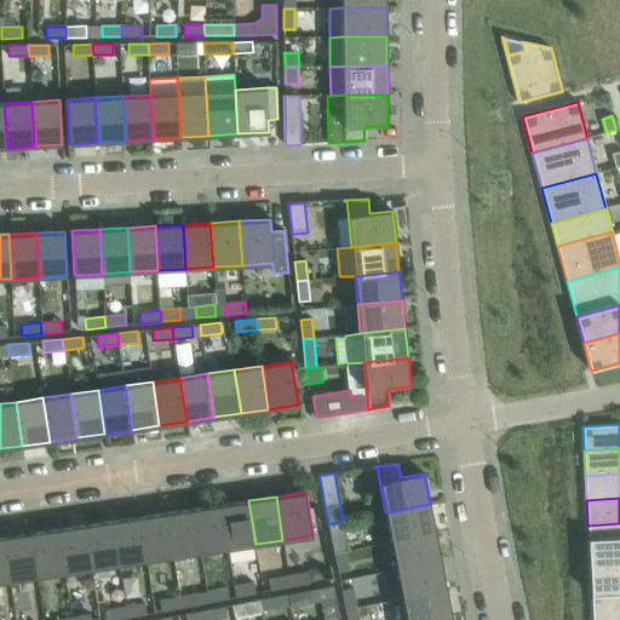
[(248,500),(222,504),(228,549),(256,544),(248,500)]
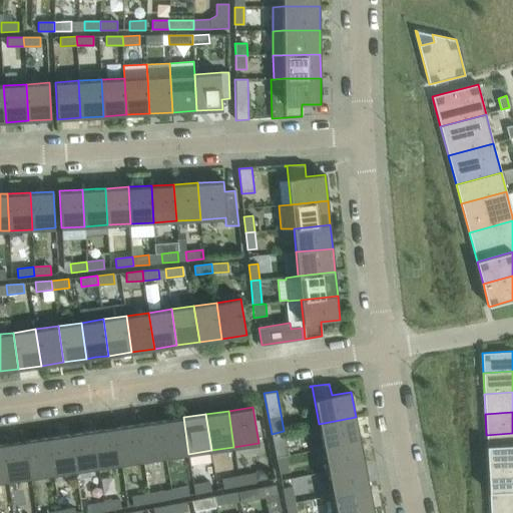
[(165,457),(188,454),(183,417),(160,421),(165,457)]
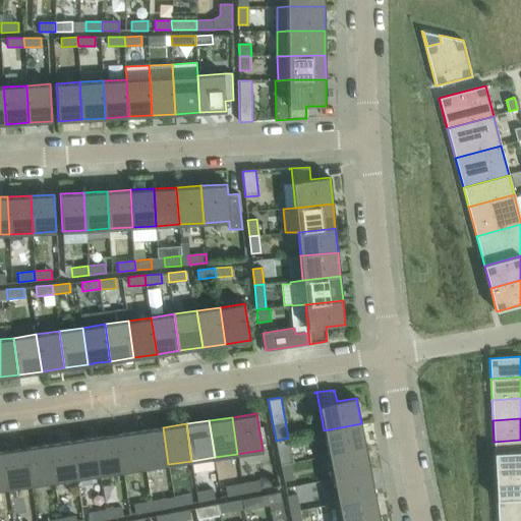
[(365,448),(361,423),(324,430),(329,455),(365,448)]
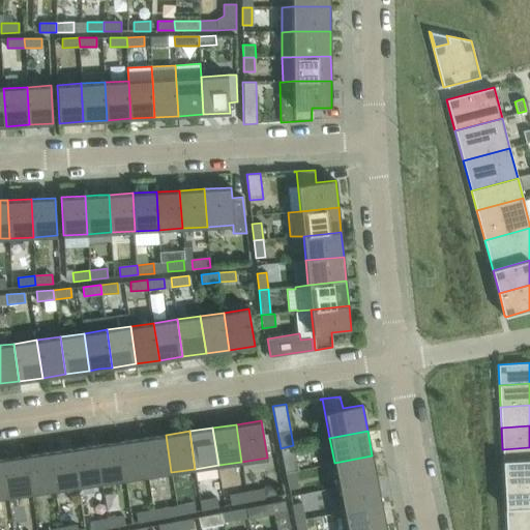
[(166,435),(143,438),(148,475),(171,472),(166,435)]
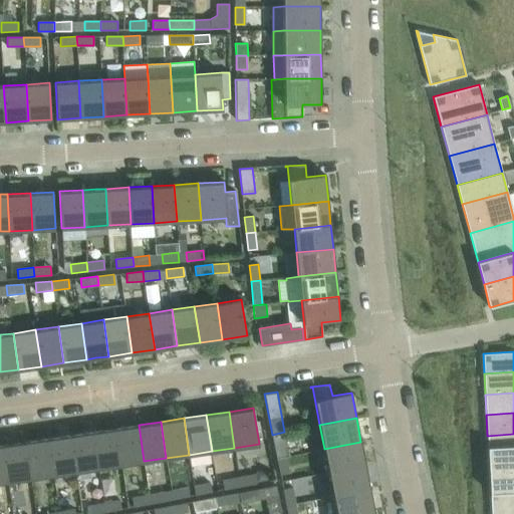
[(120,465),(144,461),(139,425),(115,428),(120,465)]
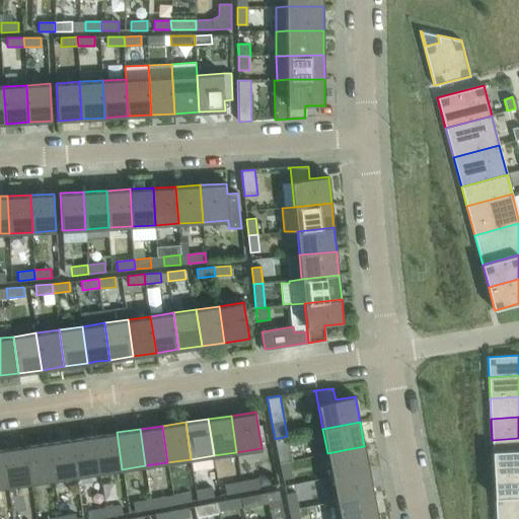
[(94,436),(96,454),(99,472),(122,469),(117,432),(96,435),(94,436)]
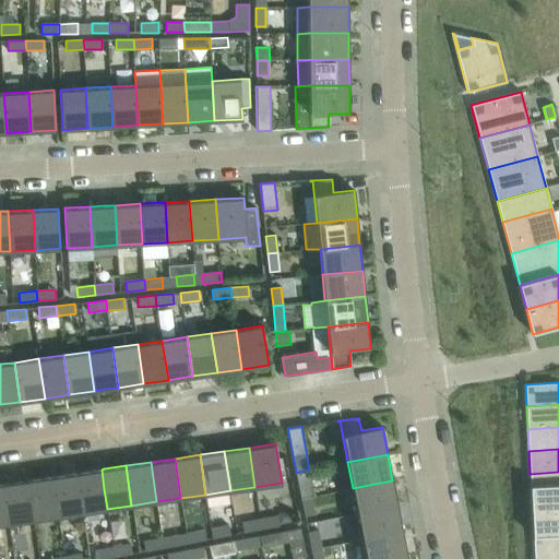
[(107,509),(104,489),(102,470),(76,473),(82,512),(104,509),(107,509)]
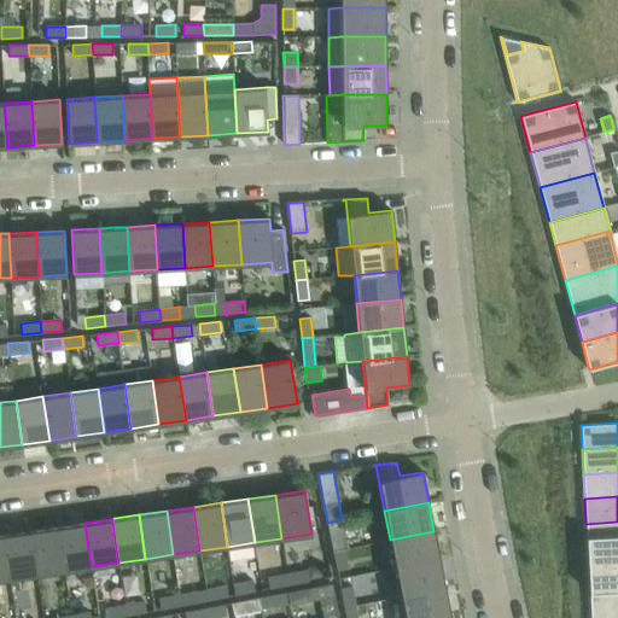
[(342,519),(327,523),(333,552),(344,549),(348,548),(342,519)]
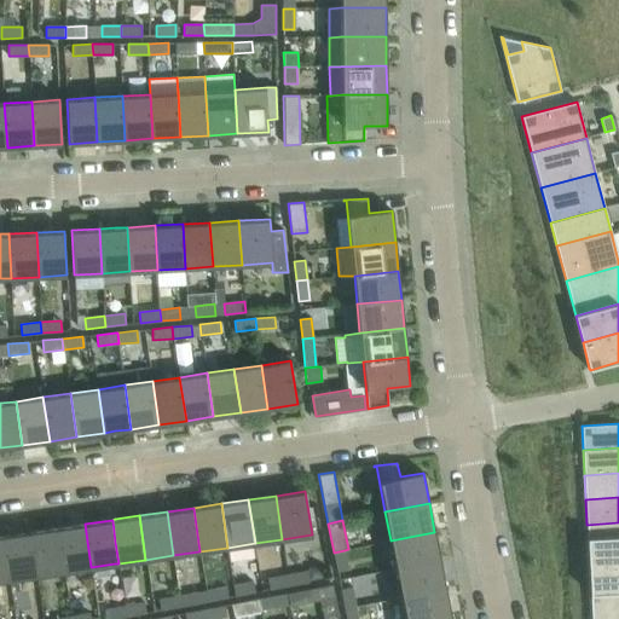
[(618,522),(586,525),(589,566),(618,563),(618,522)]
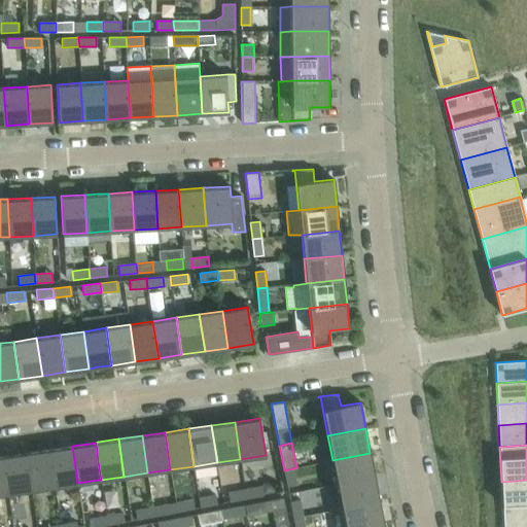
[(72,446),(48,449),(55,487),(77,483),(72,446)]
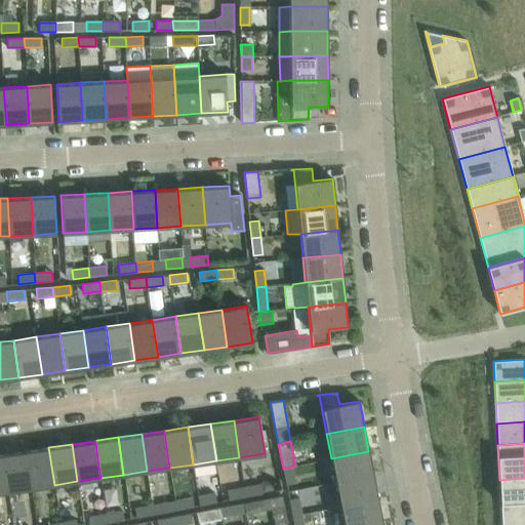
[(48,447),(26,451),(31,488),(54,485),(48,447)]
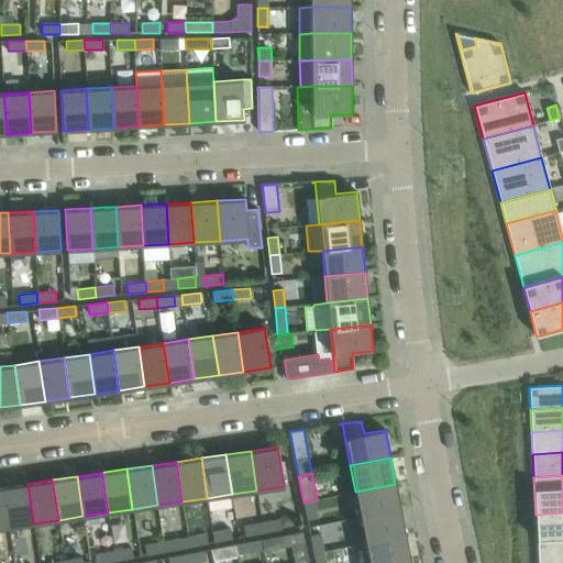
[(28,484),(2,487),(9,527),(33,523),(28,484)]
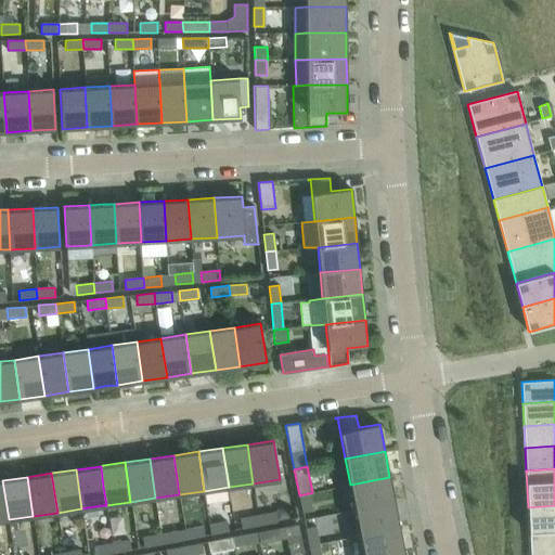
[(350,485),(356,510),(395,502),(389,477),(350,485)]
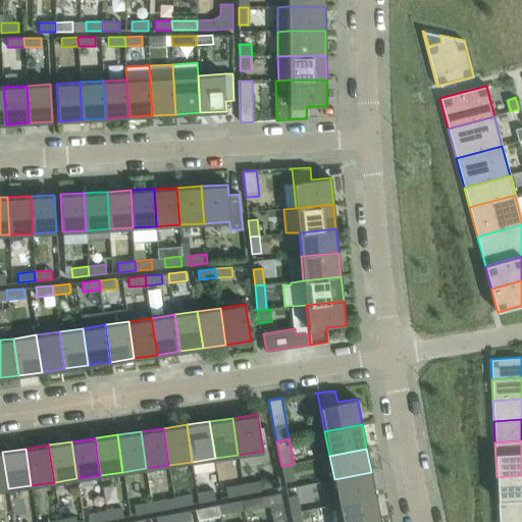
[(294,480),(291,464),(281,466),(284,482),(294,480)]
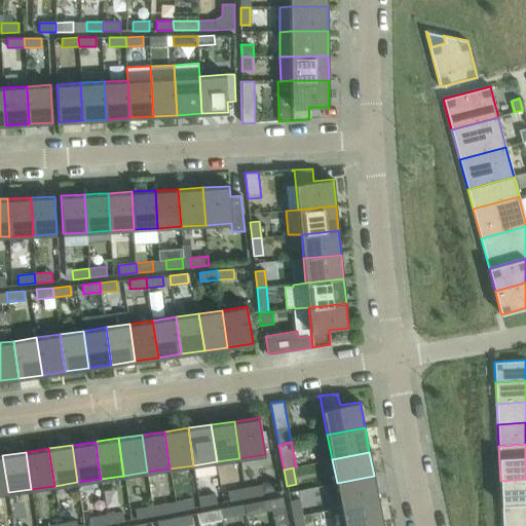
[(379,500),(374,476),(337,483),(341,508),(379,500)]
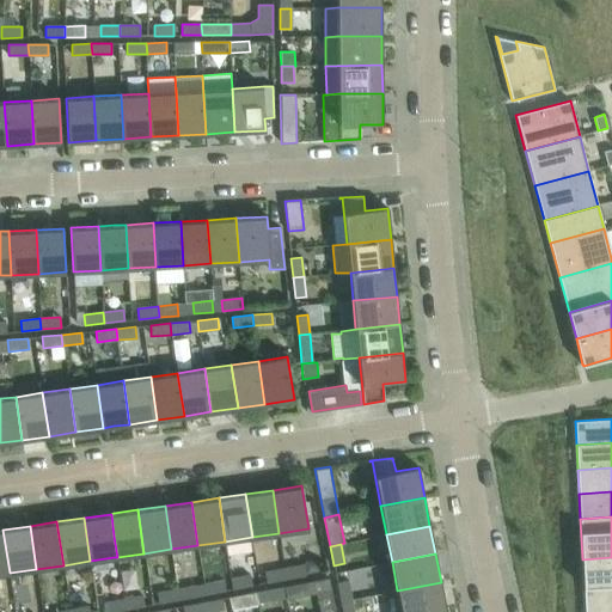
[(611,583),(611,557),(582,560),(583,586),(611,583)]
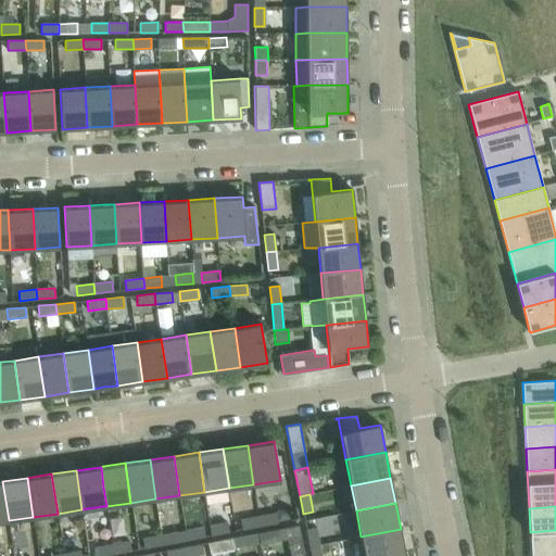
[(281,509),(276,510),(276,513),(278,522),(289,520),(288,514),(281,509)]
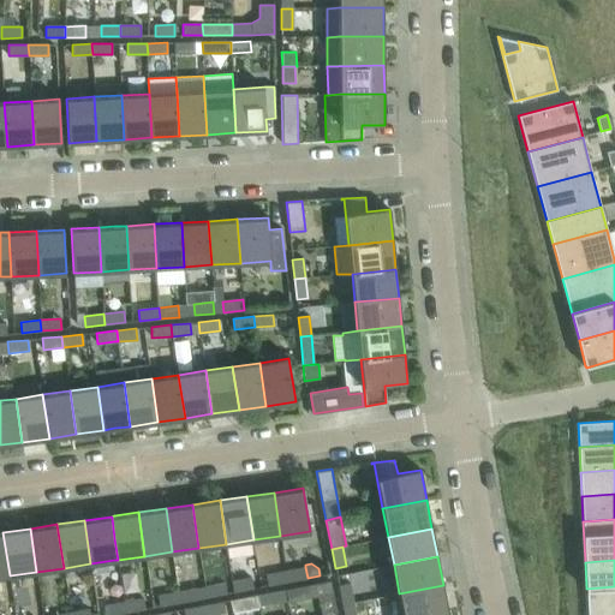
[(305,567),(286,571),(287,581),(308,578),(305,567)]
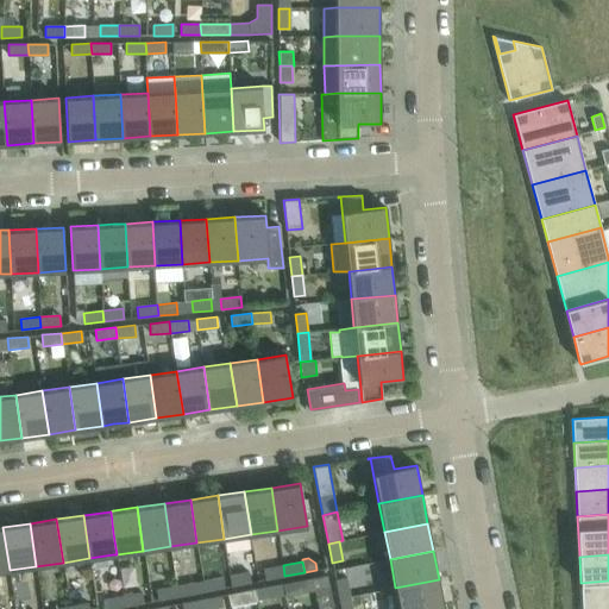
[(265,579),(284,576),(283,565),(263,569),(265,579)]
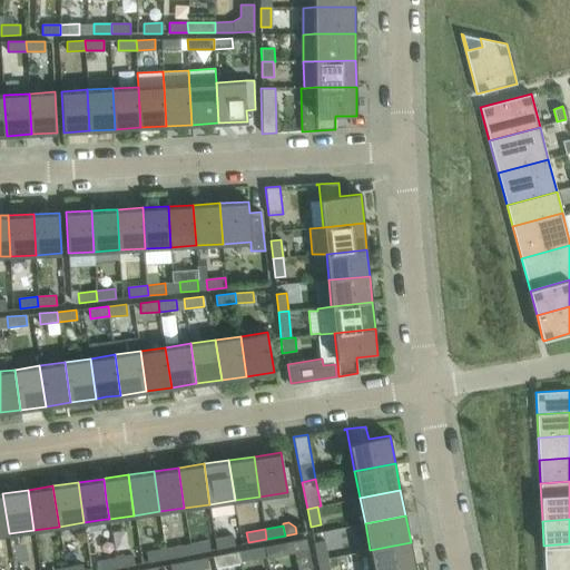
[(216,549),(235,546),(233,536),(215,539),(216,549)]
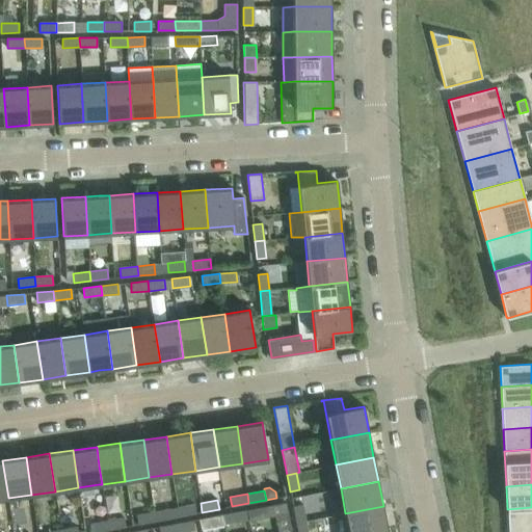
[(179,516),(196,513),(194,504),(178,507),(179,516)]
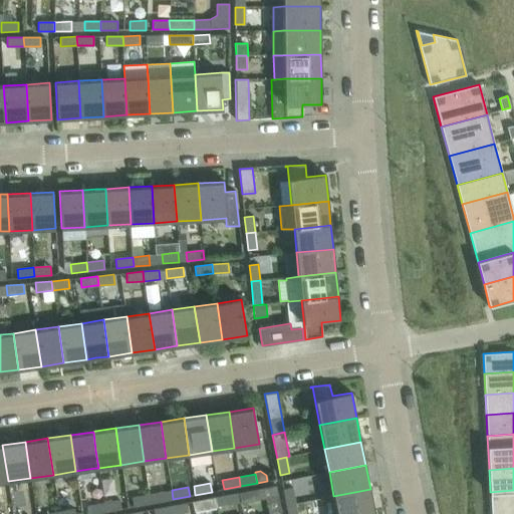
[(283,489),(286,505),(295,504),(292,487),(283,489)]
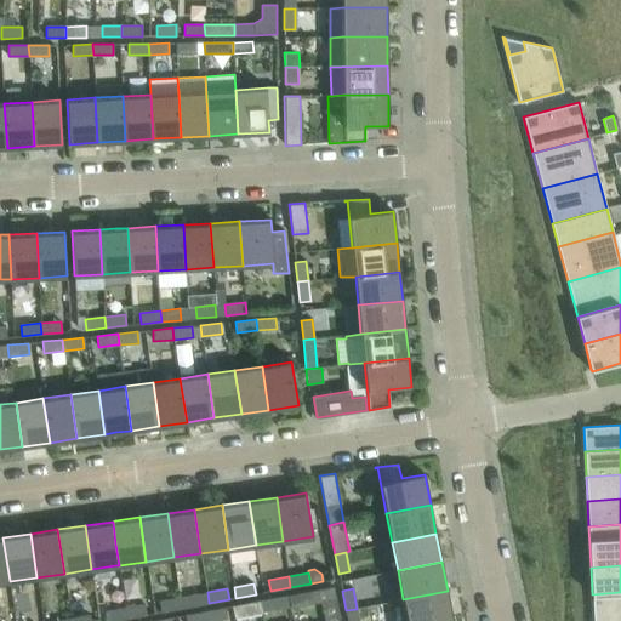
[(443,620),(453,619),(448,591),(403,599),(406,620),(443,620)]
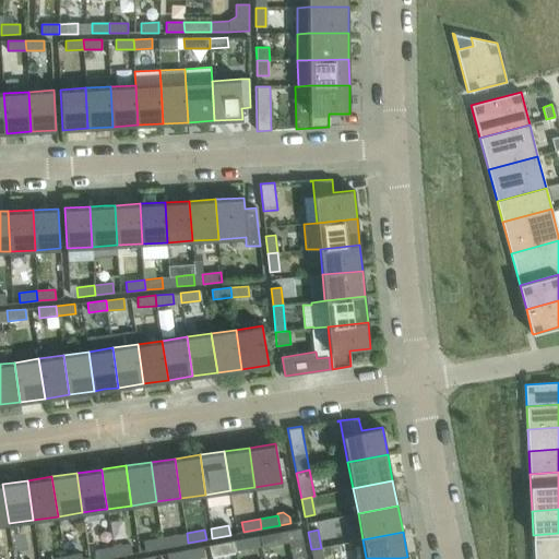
[(277,533),(259,536),(261,546),(278,542),(277,533)]
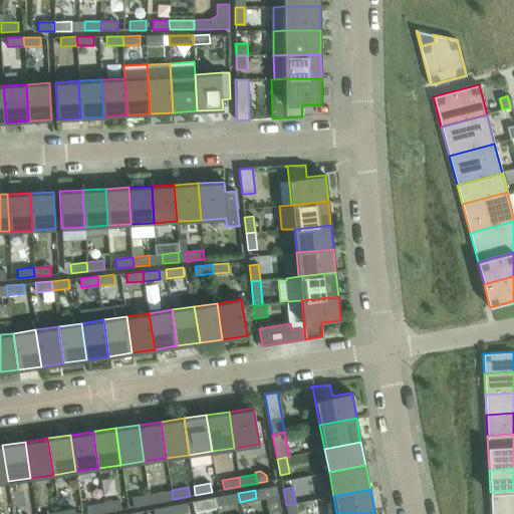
[(513,490),(490,492),(491,513),(513,511),(513,490)]
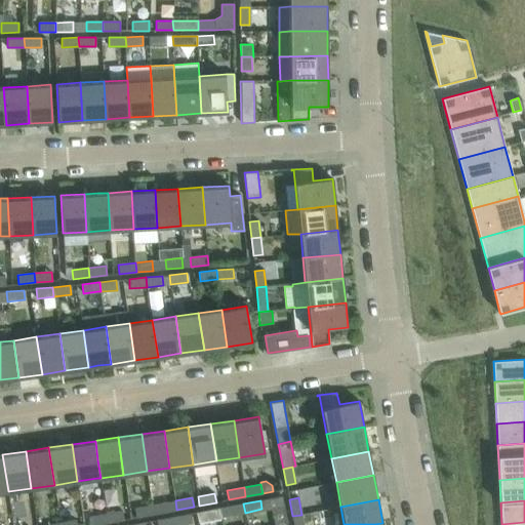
[(168,501),(152,506),(153,515),(170,511),(168,501)]
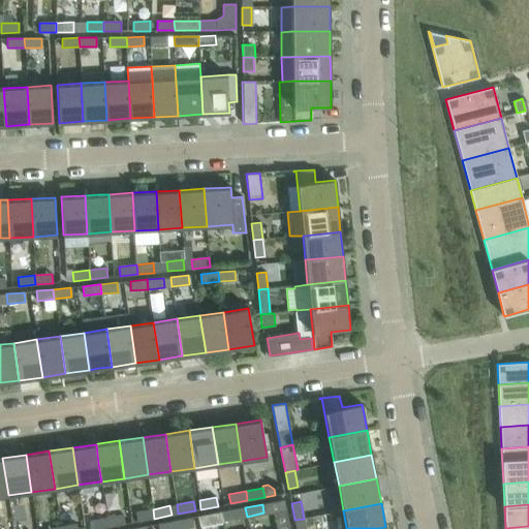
[(245,507),(221,511),(222,521),(247,517),(245,507)]
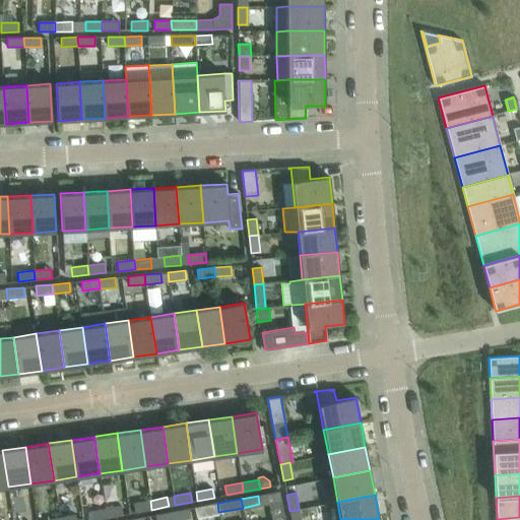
[(135,513),(151,510),(150,501),(133,504),(135,513)]
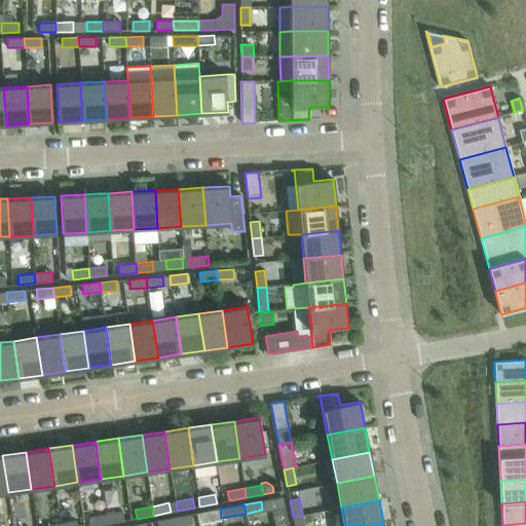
[(220,509),(196,514),(199,524),(222,520),(221,518),(220,509)]
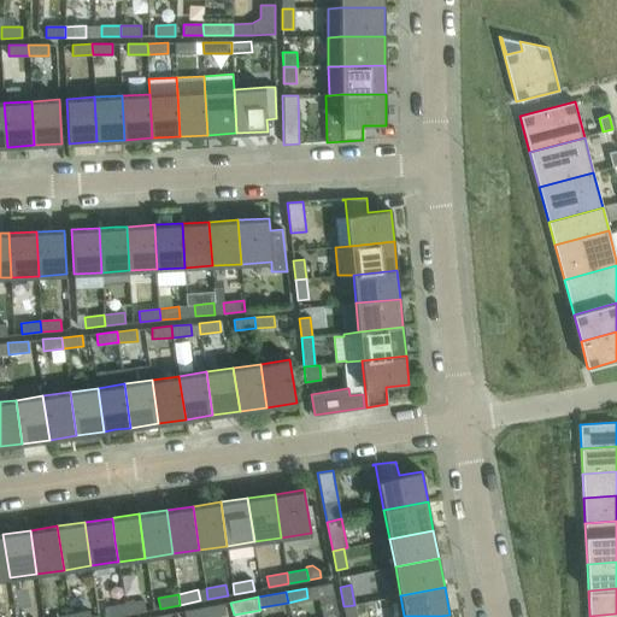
[(144,600),(124,604),(125,615),(146,611),(144,600)]
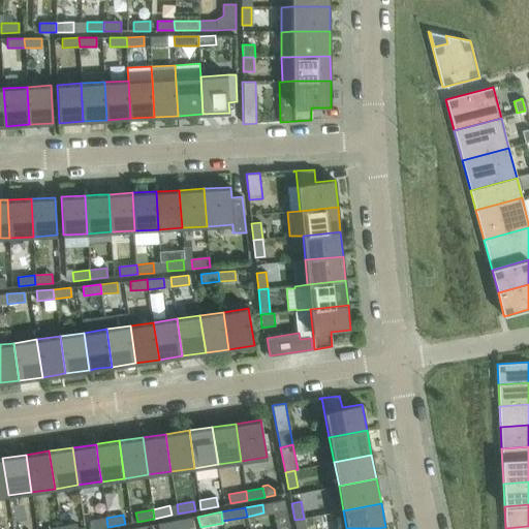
[(89,521),(90,528),(98,528),(107,527),(106,518),(98,520),(89,521)]
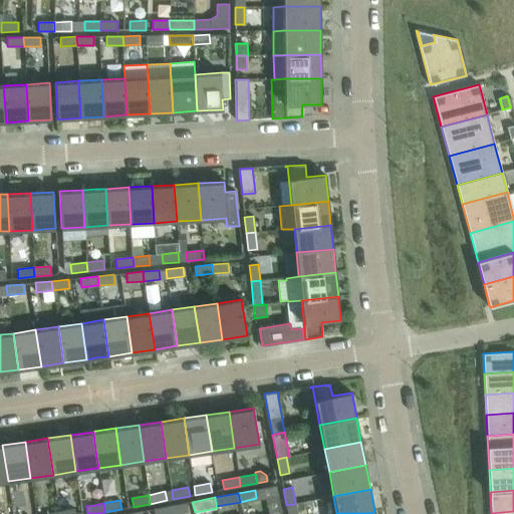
[(186,503),(170,506),(171,513),(175,513),(188,512),(186,503)]
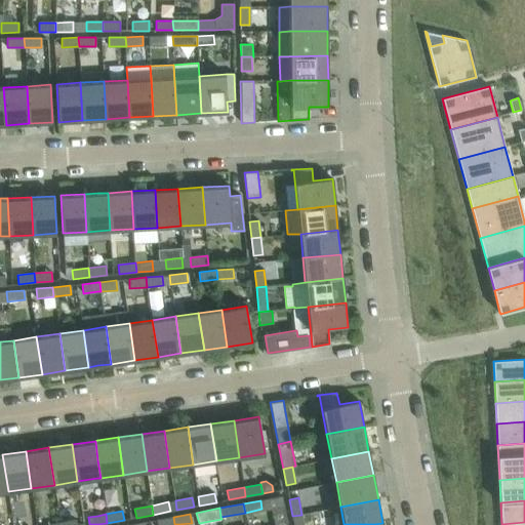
[(304,524),(301,515),(292,516),(293,524),(304,524)]
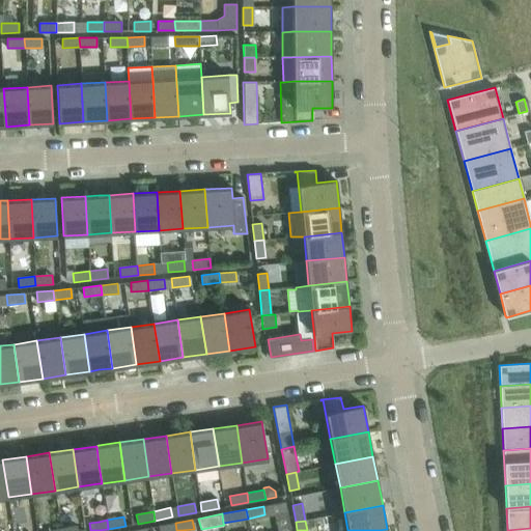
All buildings are outlined.
